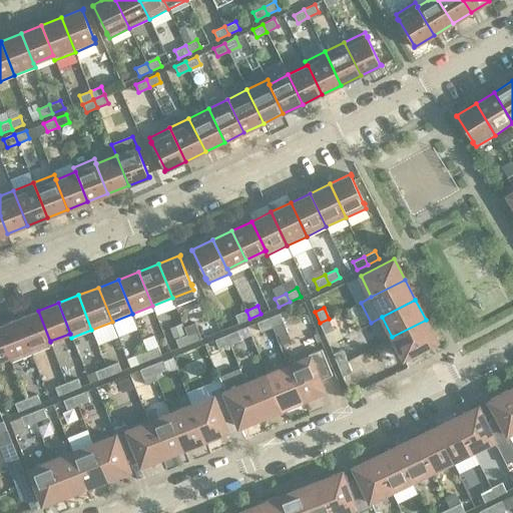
[(50,342),(38,311),(17,319),(31,354),(52,346),(50,341),(50,342)]
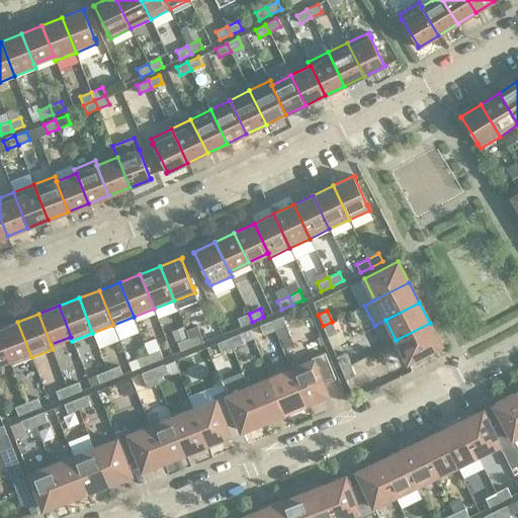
[(252,322),(249,314),(237,318),(241,327),(252,322)]
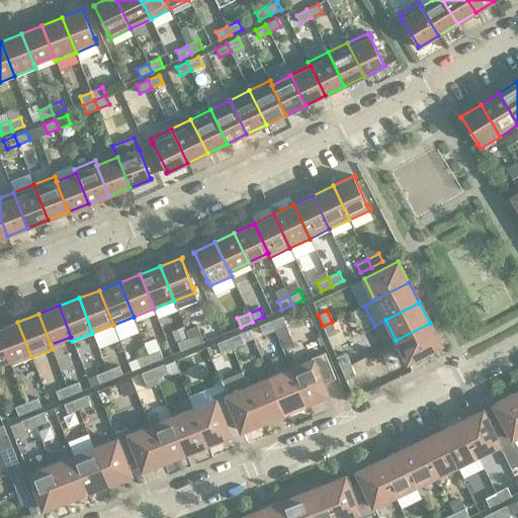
[(289,335),(282,317),(270,321),(274,330),(278,340),(289,335)]
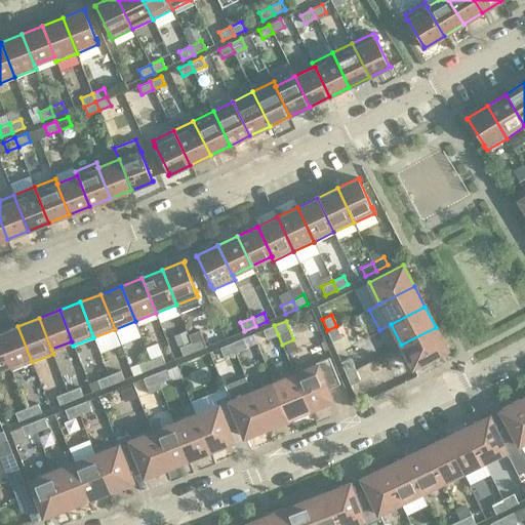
[(278,334),(274,325),(263,330),(267,339),(278,334)]
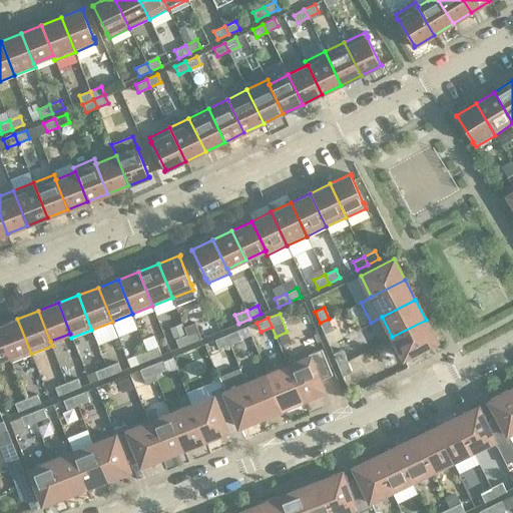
[(31,354),(17,319),(0,326),(0,333),(9,357),(9,358),(10,362),(31,354)]
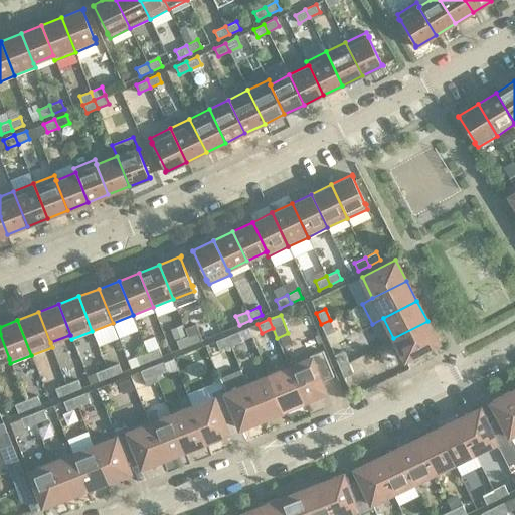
[(335,331),(330,320),(321,324),(325,335),(335,331)]
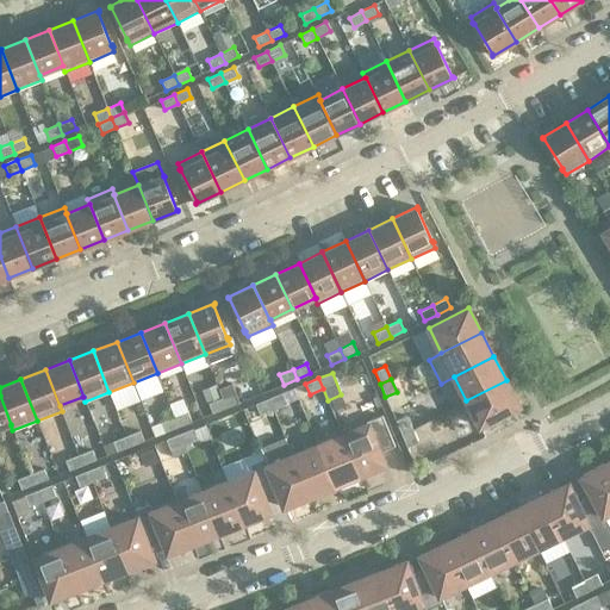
[(518,405),(506,380),(466,400),(479,425),(518,405)]
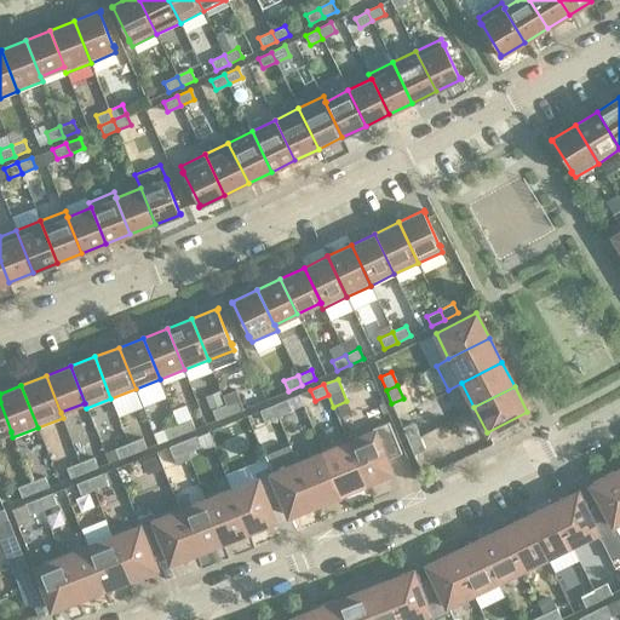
[(239,400),(225,405),(229,414),(244,409),(239,400)]
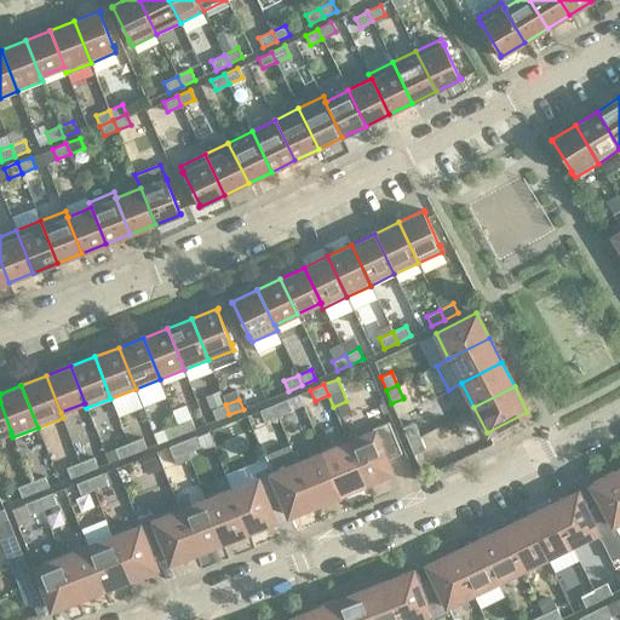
[(291,411),(286,400),(273,406),(277,415),(291,411)]
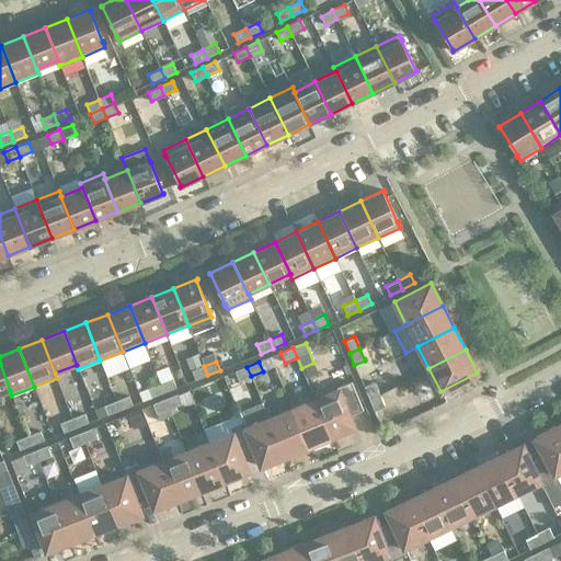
[(10,390),(0,364),(0,395),(10,391),(10,390)]
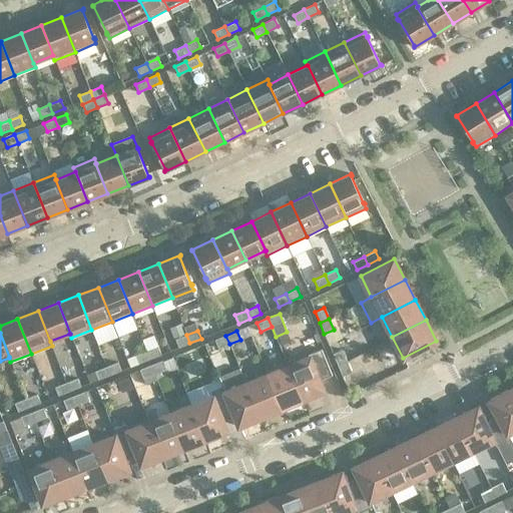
[(189,343),(186,335),(175,339),(178,348),(189,343)]
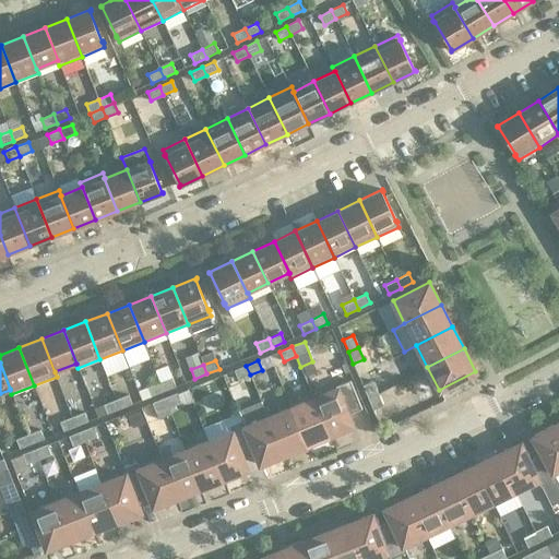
[(250,375),(246,366),(234,370),(238,380),(250,375)]
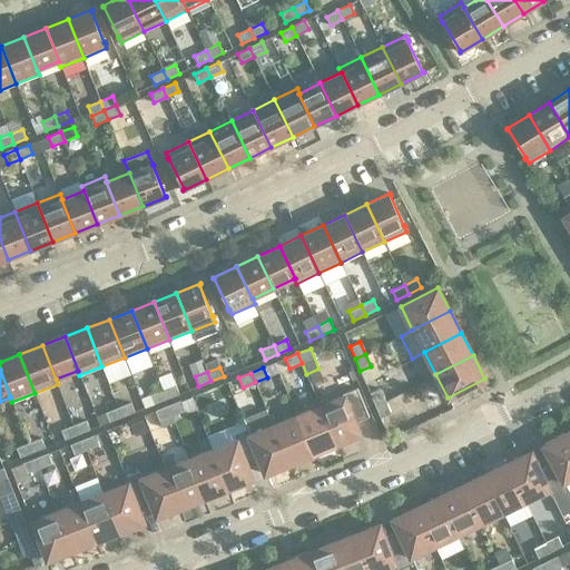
[(175,385),(163,390),(166,399),(179,394),(175,385)]
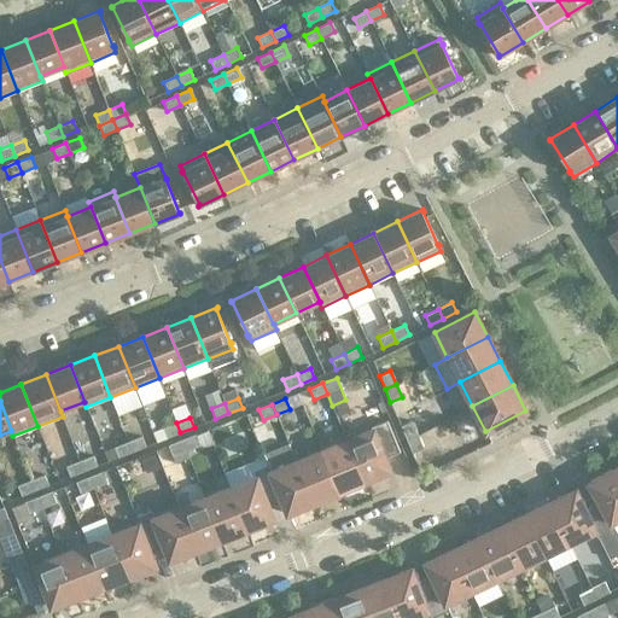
[(412,421),(401,426),(406,439),(418,435),(412,421)]
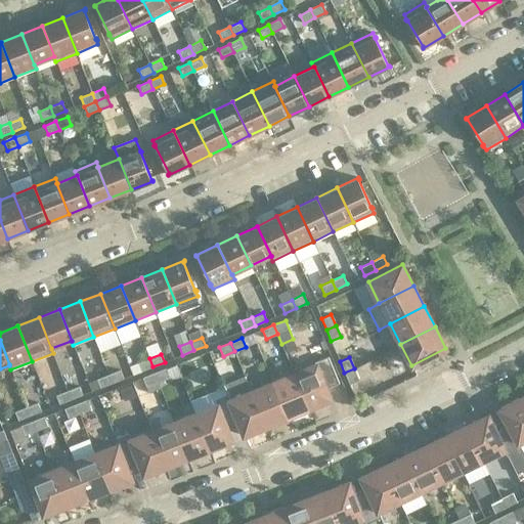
[(153,366),(149,358),(138,362),(141,372),(153,366)]
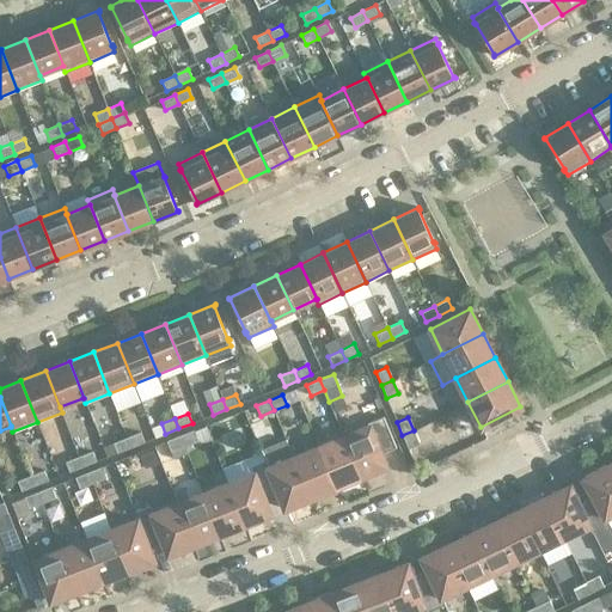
[(383,420),(369,424),(343,435),(361,477),(387,466),(383,454),(396,450),(383,420)]
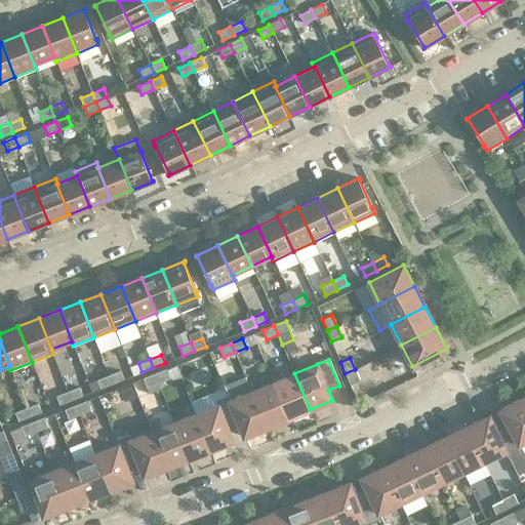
[(169,378),(166,369),(154,373),(158,384),(169,378)]
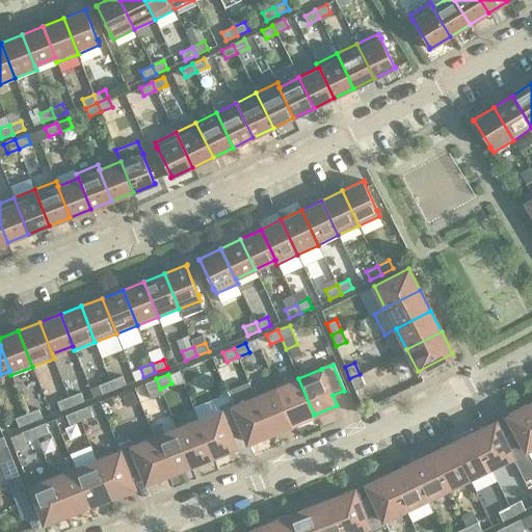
[(364,386),(360,374),(349,378),(354,390),(364,386)]
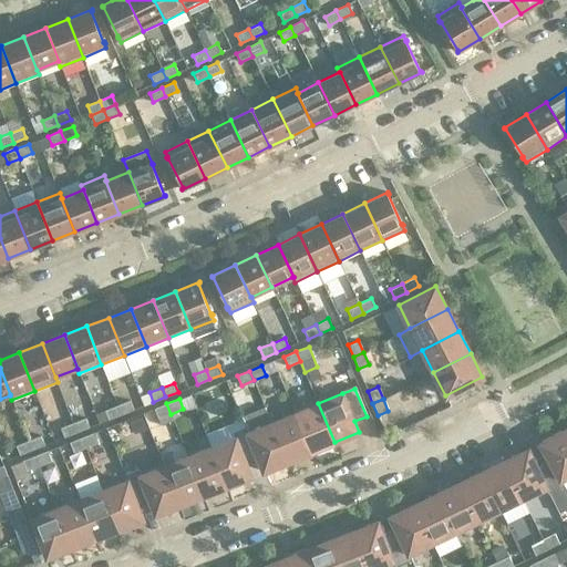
[(130,400),(117,405),(121,414),(133,410),(130,400)]
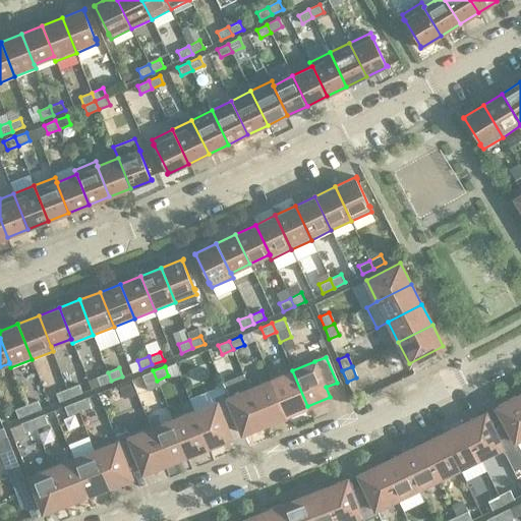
[(157,381),(153,370),(141,375),(146,385),(157,381)]
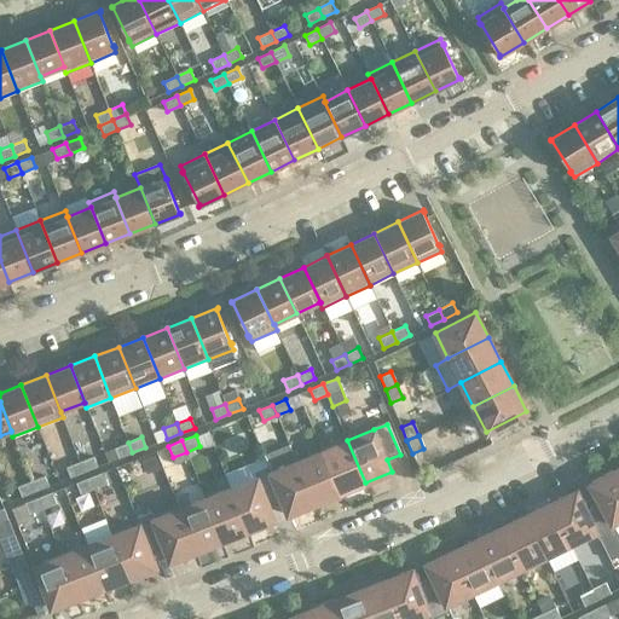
[(365,482),(347,440),(322,451),(340,493),(365,482)]
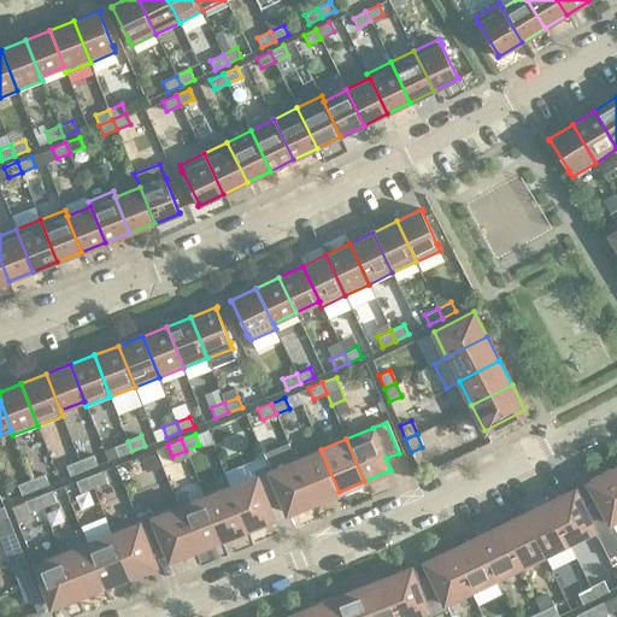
[(131,451),(128,441),(115,446),(118,457),(131,451)]
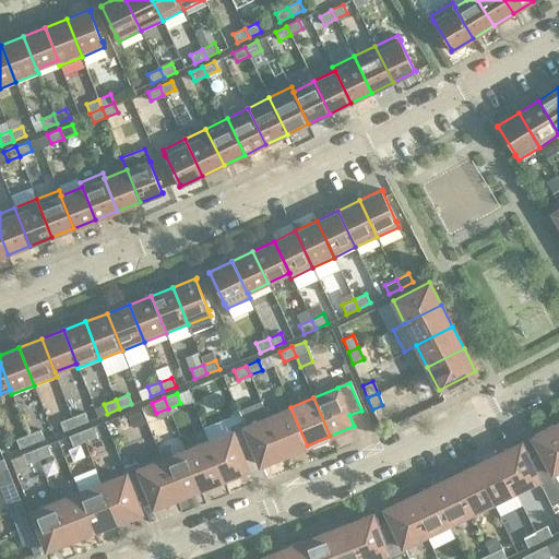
[(307,445),(290,407),(268,417),(284,454),(307,445)]
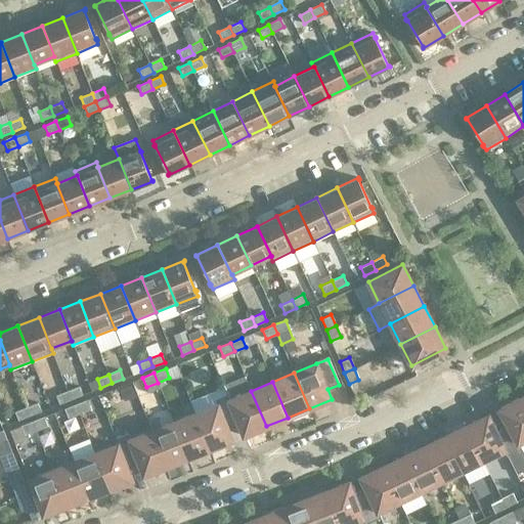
[(120,389),(124,400),(135,395),(131,384),(120,389)]
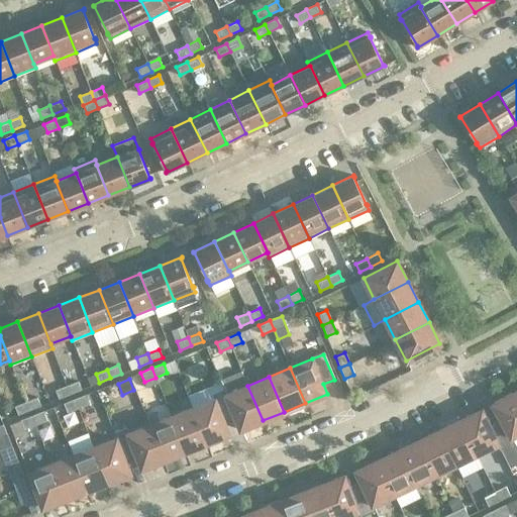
[(78,381),(67,386),(70,394),(81,389),(78,381)]
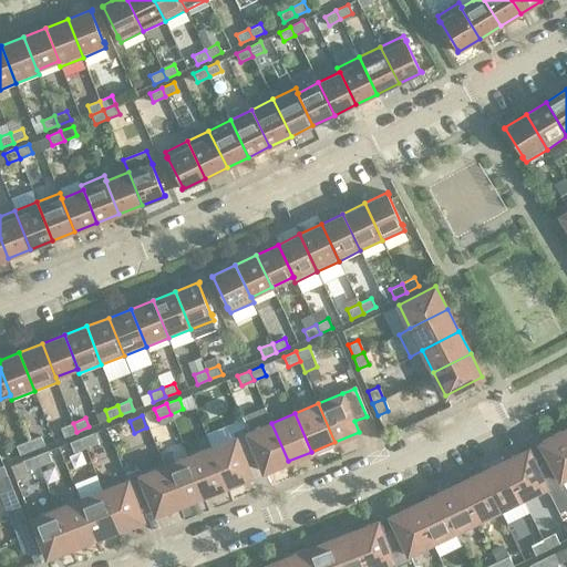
[(76,432),(73,423),(61,428),(64,436),(76,432)]
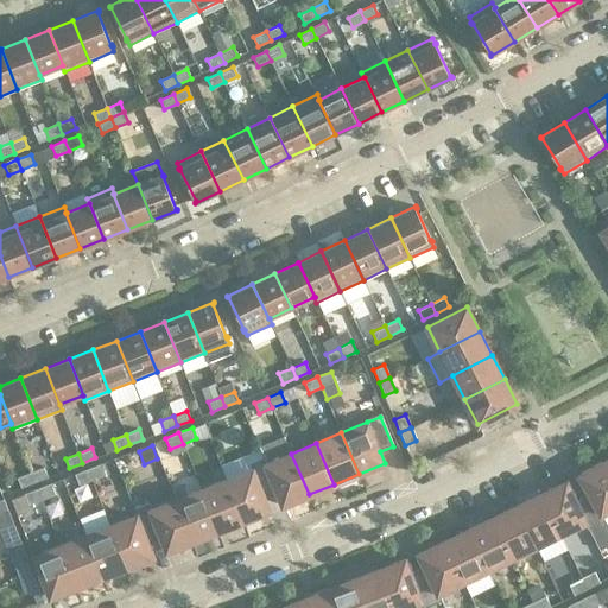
[(291,454),(266,464),(278,494),(283,506),(309,494),(291,454)]
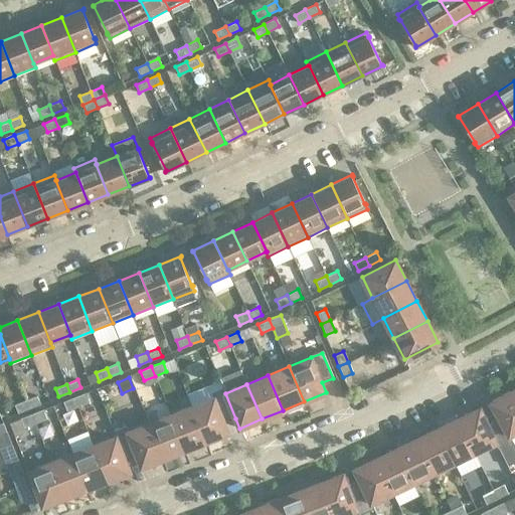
[(213,398),(192,406),(205,442),(227,433),(224,422),(235,418),(225,393),(223,387),(211,392),(213,398)]
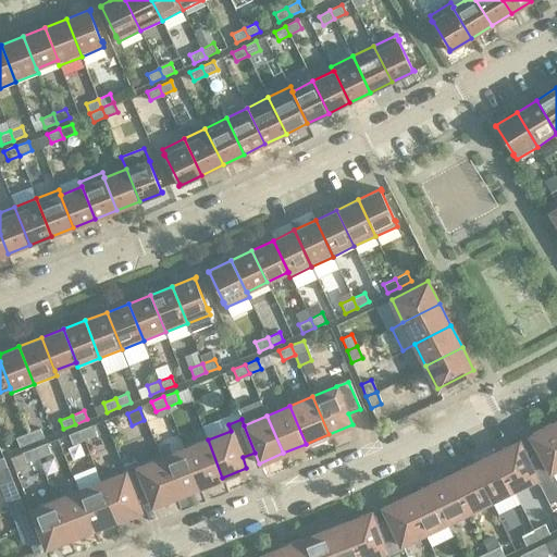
[(556,467),(556,430),(553,423),(531,435),(536,446),(524,453),(523,453),(536,479),(535,479),(539,484),(542,482),(556,512),(556,482),(555,477),(552,471),(556,467)]
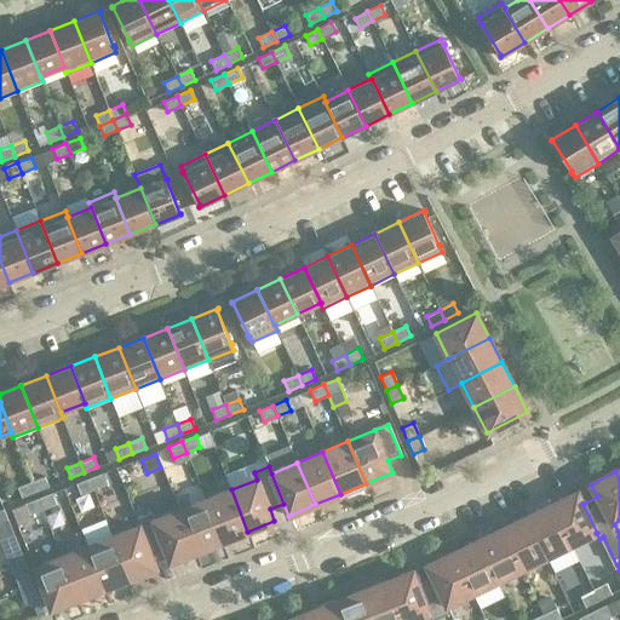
[(108,483),(103,472),(90,478),(93,489),(108,483)]
